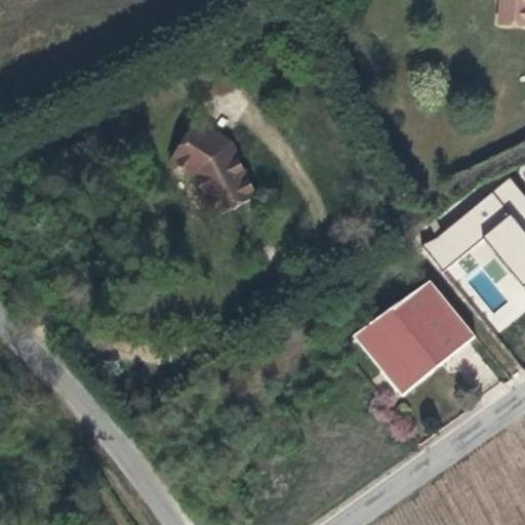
[(524,0),(506,0),(503,18),(524,21),(524,0)]
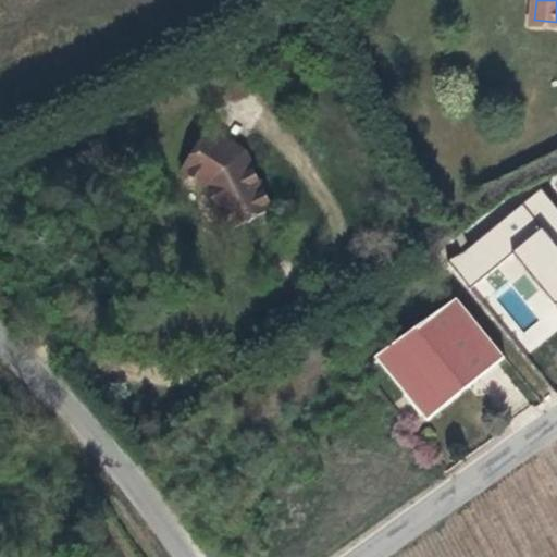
[(231,225),(276,202),(250,148),(212,123),(184,165),(210,185),(231,225)]
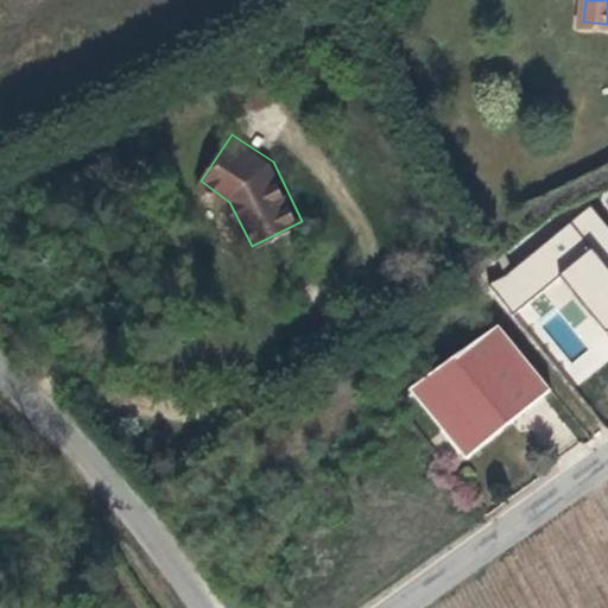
[(607,222),(595,204),(489,284),(511,314),(562,274),(607,335),(607,222)]
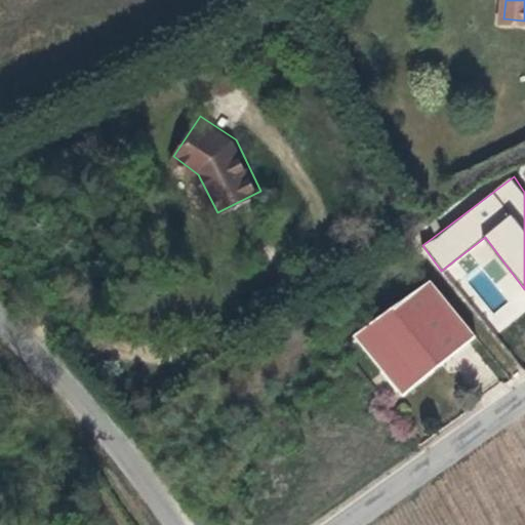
[(471,246),(479,260),(493,252),(485,238),(471,246)]
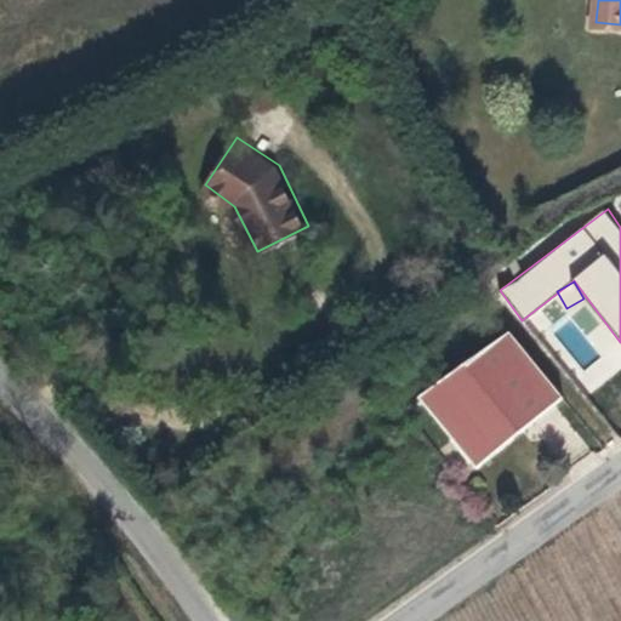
[(568,399),(513,332),(423,404),(479,471),(568,399)]
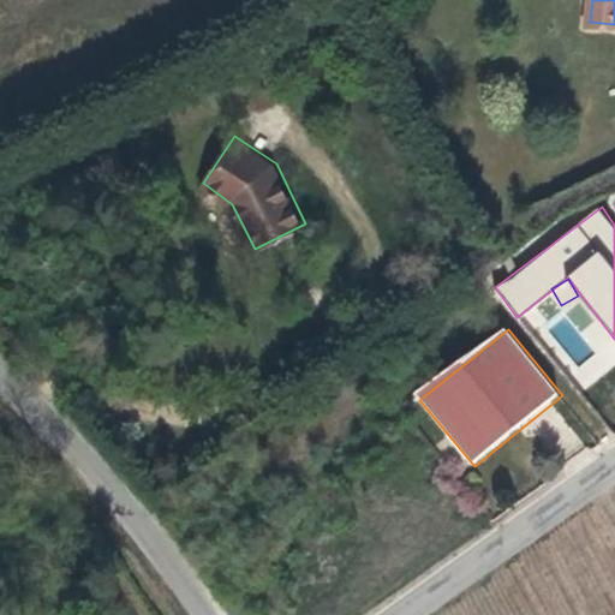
[(601,348),(572,372),(585,388),(614,364),(601,348)]
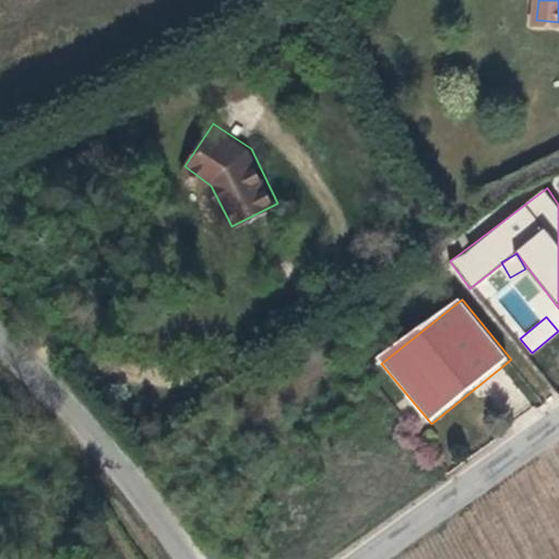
All buildings are outlined.
